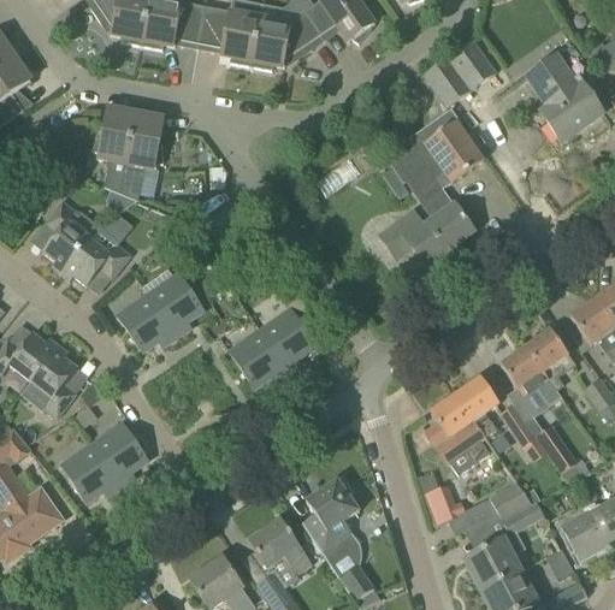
[(120,41),(141,45),(149,0),(94,0),(112,25),(111,31),(110,31),(110,33),(120,35),(120,41)]
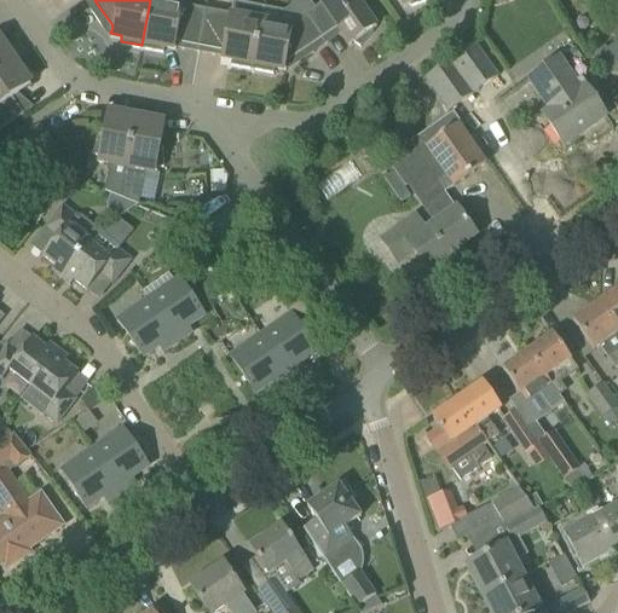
[(175,38),(200,42),(207,6),(183,1),(183,0),(150,0),(142,45),(163,48),(165,44),(175,45),(177,44),(174,44),(175,38)]
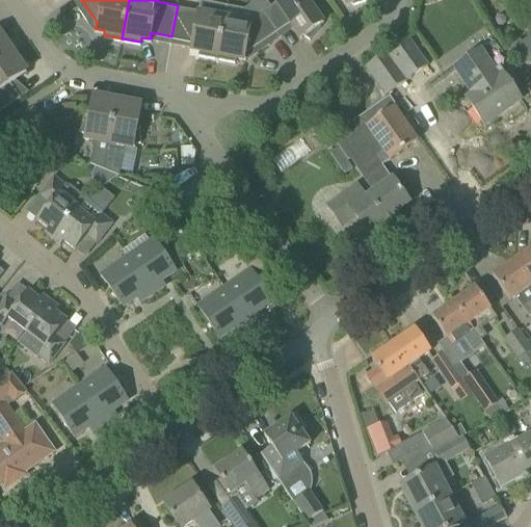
[(198,53),(216,56),(224,12),(227,3),(211,0),(201,0),(198,9),(178,5),(171,36),(192,41),(191,45),(189,45),(189,46),(200,48),(198,53)]
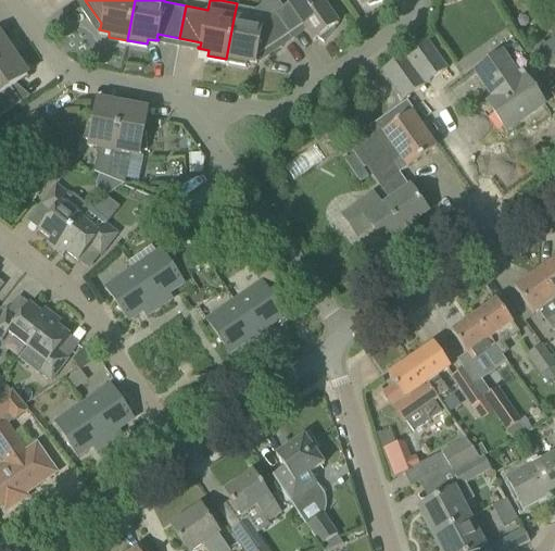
[(287,1),(275,9),(290,29),(304,20),(314,35),(313,36),(314,37),(318,34),(324,39),(336,25),(335,23),(338,21),(338,20),(337,20),(323,0),(286,0),(287,1)]
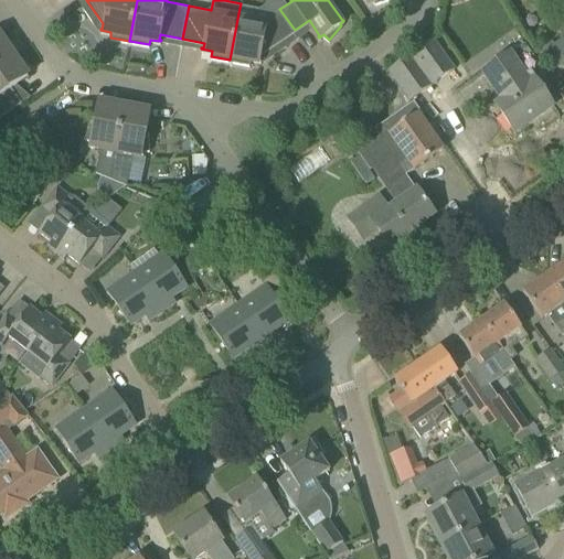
[(238,13),(230,60),(249,64),(251,58),(262,61),(262,60),(259,58),(261,53),(295,30),(279,9),(265,19),(238,13)]
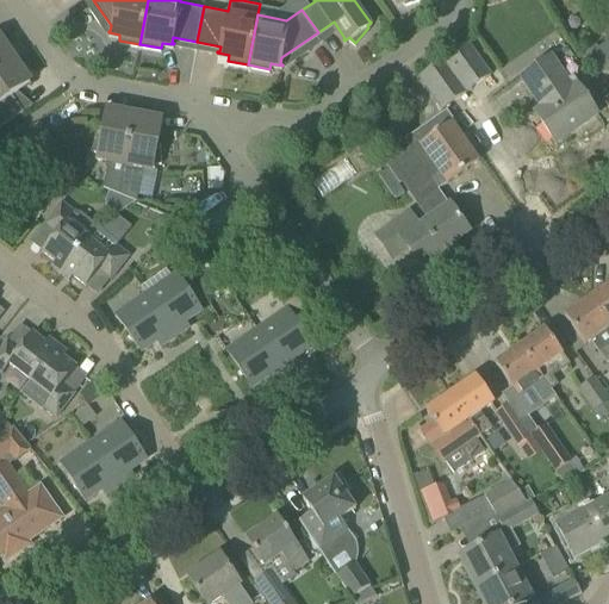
[(0,64),(14,56),(12,54),(14,53),(7,33),(0,36),(0,35),(0,64)]
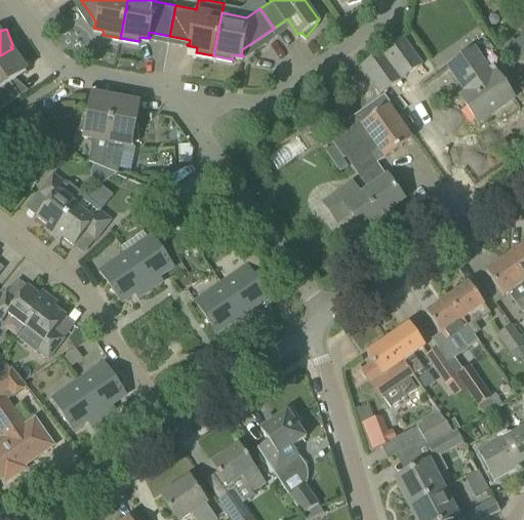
[(361,63),(380,91),(421,62),(402,34),(361,63)]
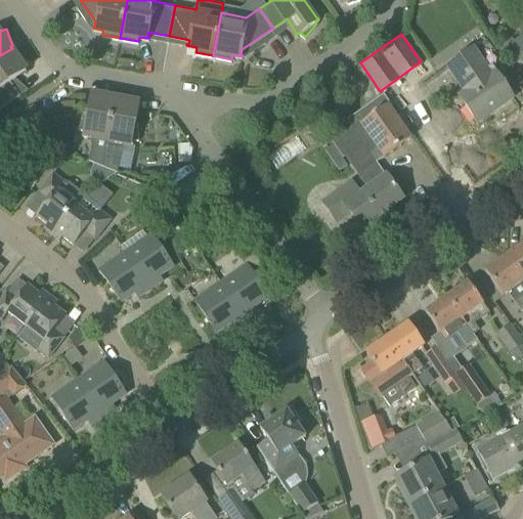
[(500,43),(513,61),(522,54),(522,51),(512,36),(500,43)]
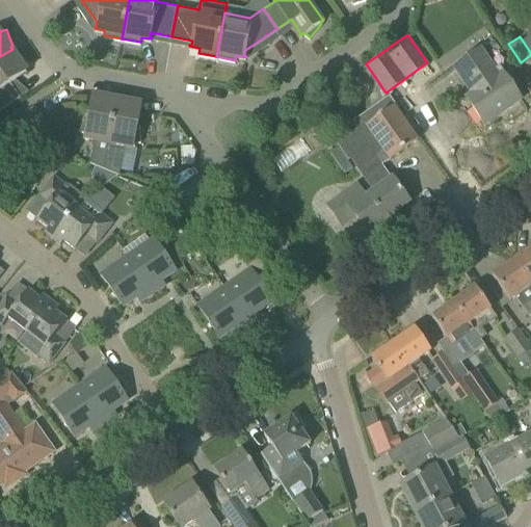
[(451,66),(469,90),(465,94),(484,122),(521,96),(498,63),(495,67),(480,45),(451,66)]
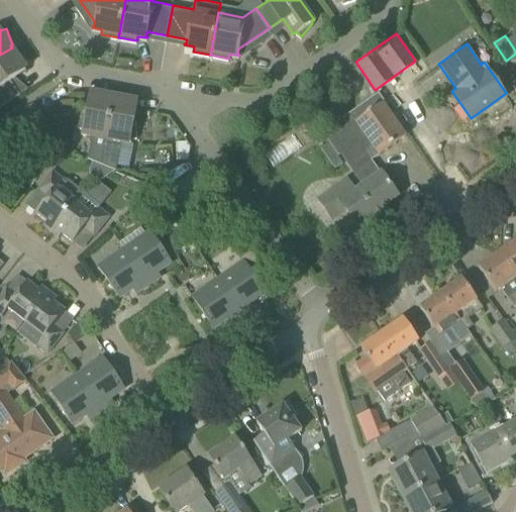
[(12,47),(0,55),(0,105),(19,92),(10,78),(24,69),(25,70),(26,69),(23,65),(27,60),(15,48),(13,49),(12,47)]
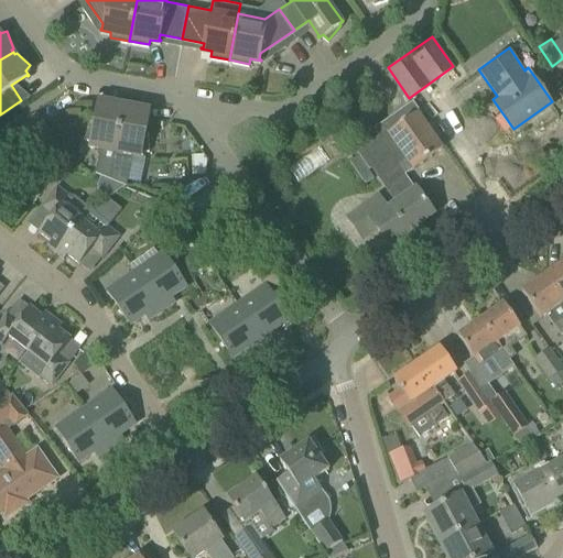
[(96,171),(110,176),(125,104),(115,101),(116,98),(99,96),(98,99),(97,98),(97,99),(98,100),(94,120),(91,119),(84,137),(90,140),(90,142),(88,142),(88,143),(100,145),(96,171)]
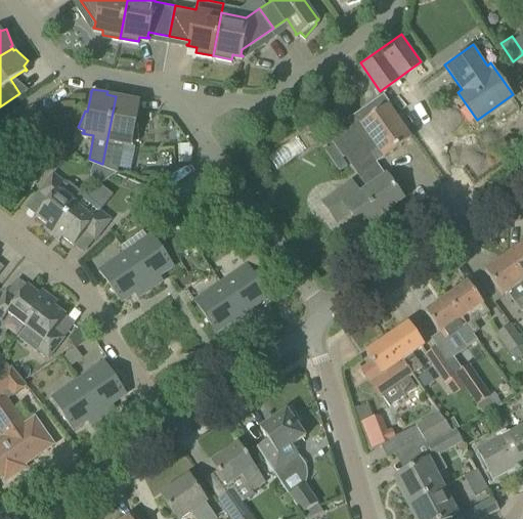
[(403,197),(377,160),(411,135),(388,102),(390,101),(383,92),(347,118),(351,125),(331,138),(334,142),(324,148),(339,169),(347,163),(342,156),(345,154),(367,186),(359,191),(351,179),(323,199),(338,219),(351,210),(364,229),(394,209),(391,205),(403,197)]
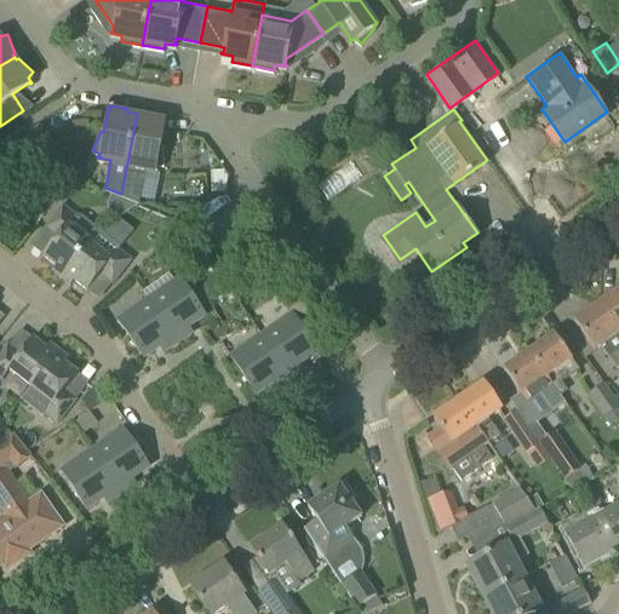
[(137,114),(121,194),(139,201),(145,166),(158,168),(158,167),(156,167),(156,165),(165,164),(164,143),(161,143),(165,121),(166,121),(166,120),(165,119),(165,115),(148,113),(147,115),(137,114)]
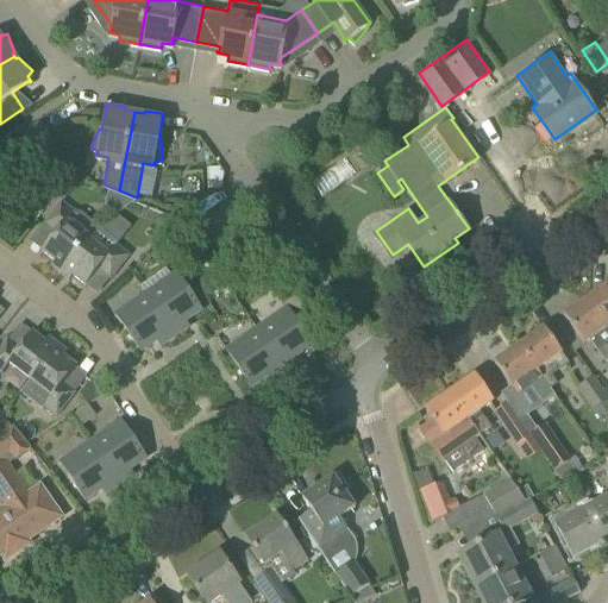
[(51,262),(60,269),(87,233),(92,227),(98,223),(80,208),(75,208),(62,198),(43,221),(55,231),(42,247),(55,257),(51,262)]
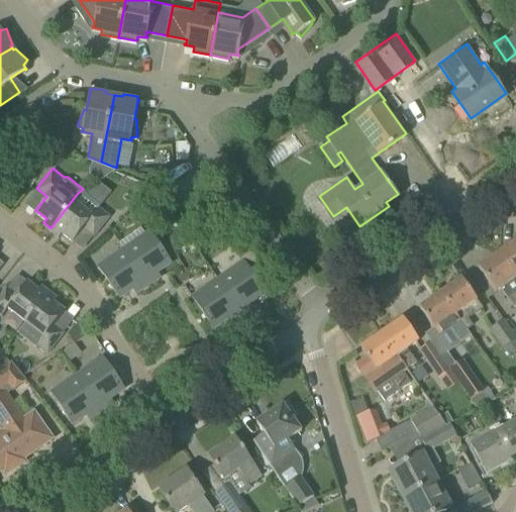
[(175,183),(183,195),(205,180),(197,168),(175,183)]
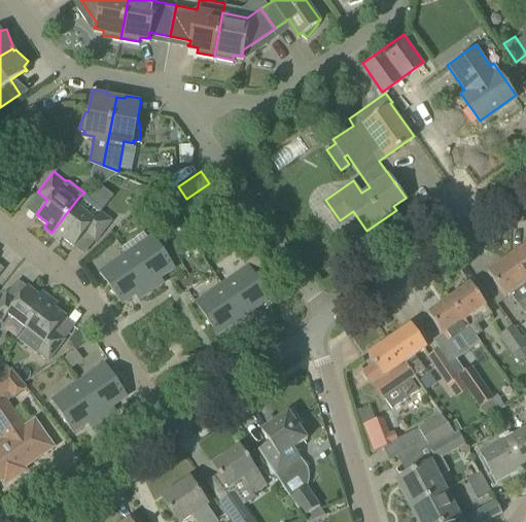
[(165,177),(152,185),(168,192),(186,200),(186,199),(178,186),(174,189),(165,177)]
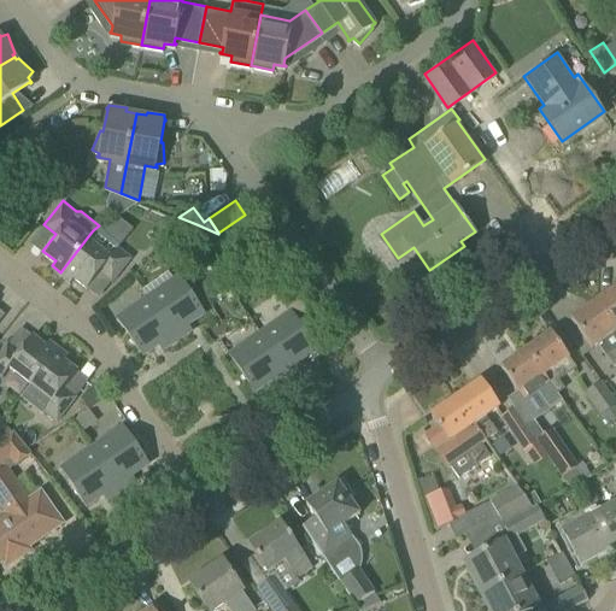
[(88,236),(60,272),(70,281),(75,276),(88,286),(101,269),(112,278),(132,254),(118,245),(119,242),(99,225),(93,230),(88,236)]
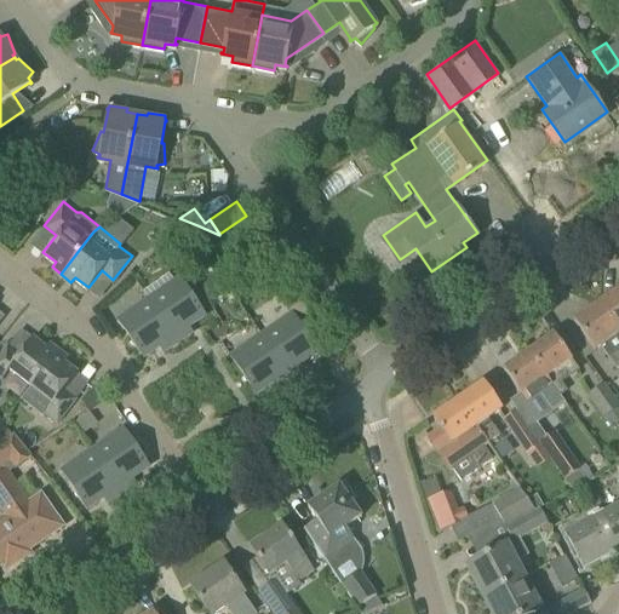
[(175,257),(184,273),(200,262),(189,247),(175,257)]
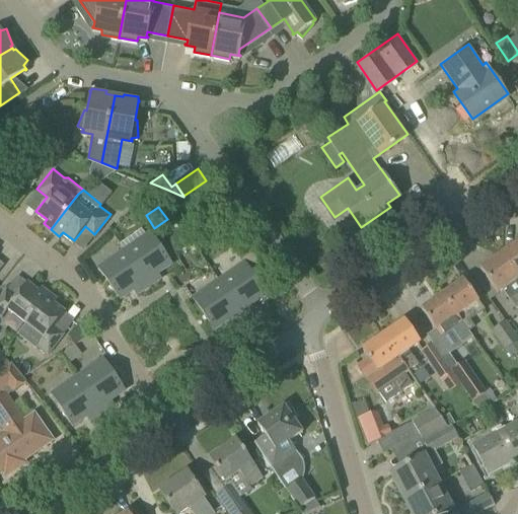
[(150,230),(125,247),(149,283),(160,275),(157,271),(171,261),(150,230)]
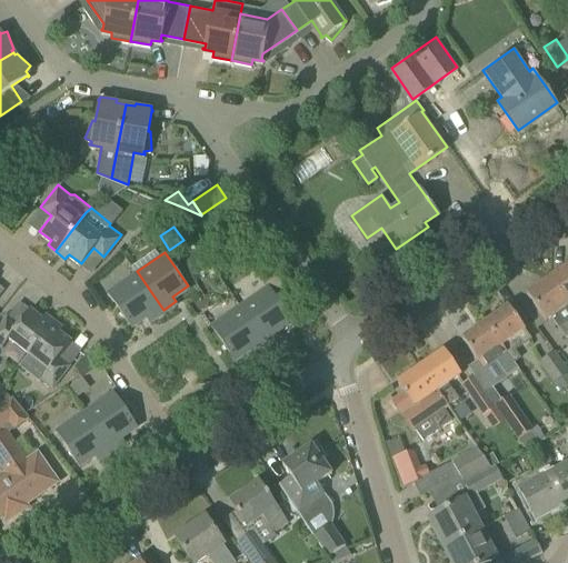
[(567,262),(550,274),(567,300),(567,262)]
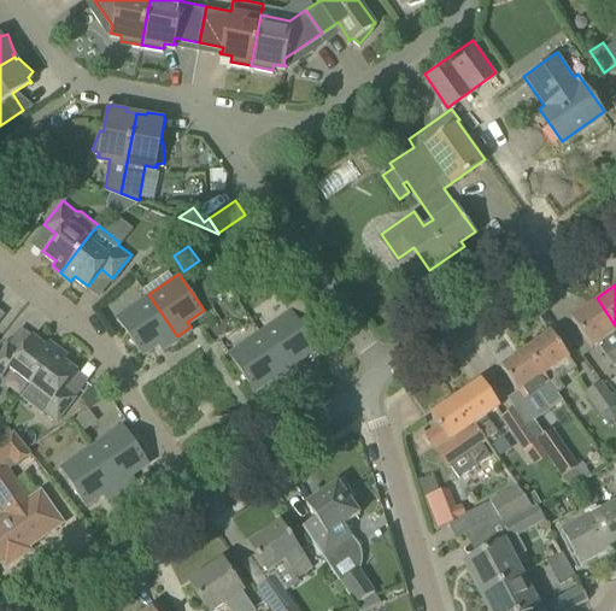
[(177,336),(148,294),(117,315),(142,352),(159,340),(163,346),(177,336)]
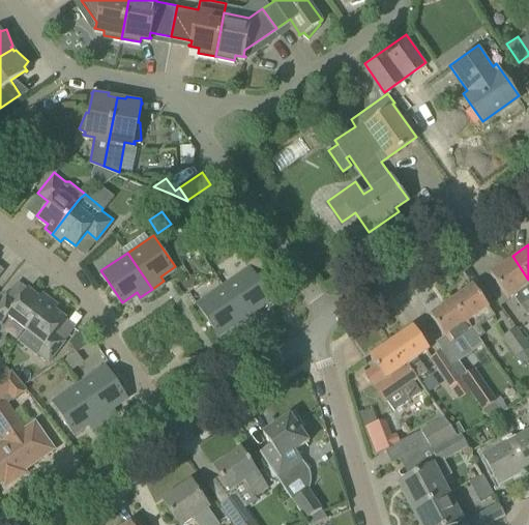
[(528,280),(512,256),(491,270),(508,296),(513,293),(527,312),(528,311),(528,280)]
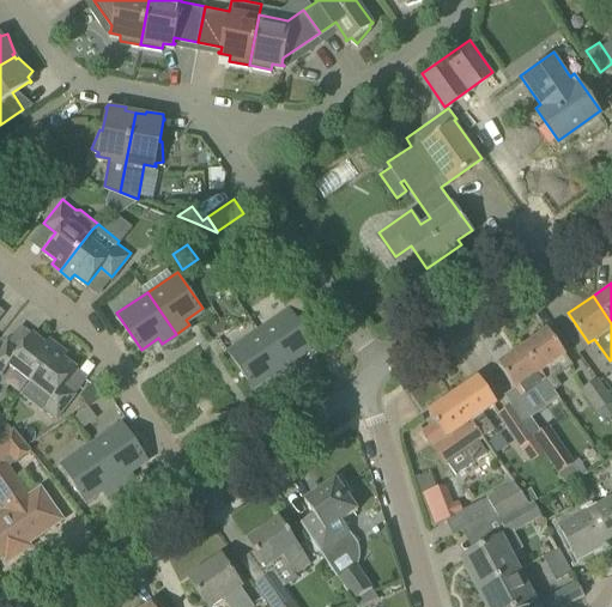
[(289,307),(259,328),(288,370),(302,360),(298,356),(314,344),(289,307)]
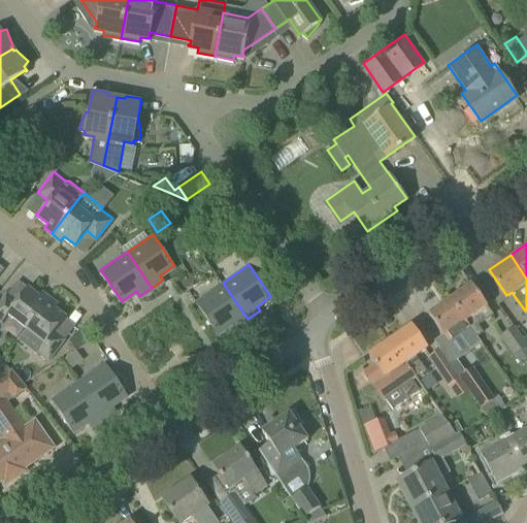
[(471,282),(451,296),(476,334),(483,330),(478,323),(493,312),(471,282)]
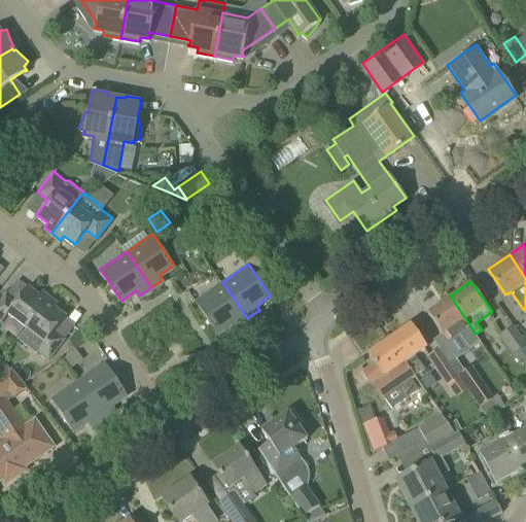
[(247,318),(222,282),(197,300),(218,332),(233,321),(235,326),(247,318)]
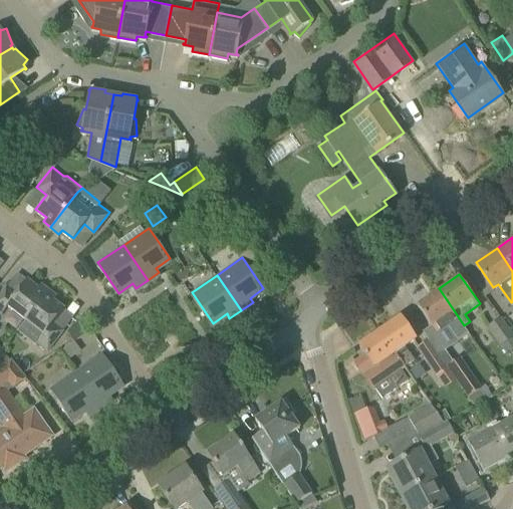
[(7,304),(24,318),(49,287),(41,281),(38,285),(27,277),(16,291),(6,283),(0,291),(0,311),(1,312),(7,304)]
